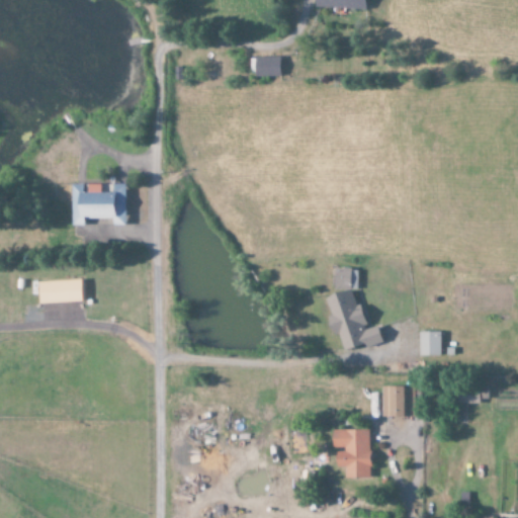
[(313,0),(314,7),(364,9),(364,0),(313,0)]
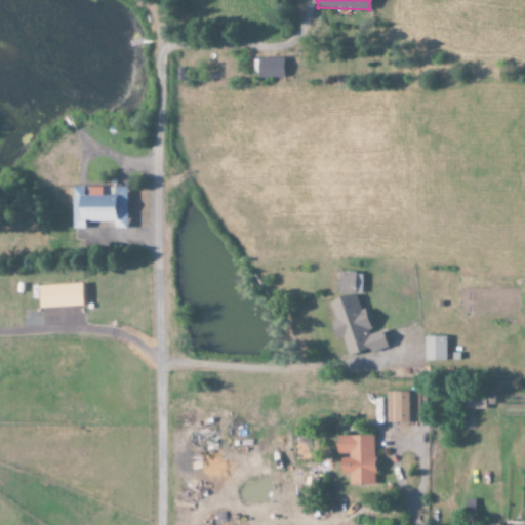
[(282,57),(256,58),(256,78),(282,78),(282,57)]
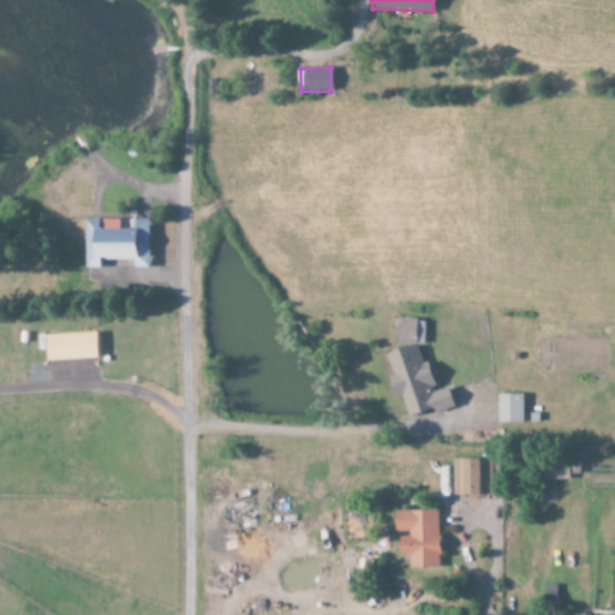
[(83,220),(84,269),(99,269),(99,261),(132,260),(132,269),(148,268),(147,219),(83,220)]
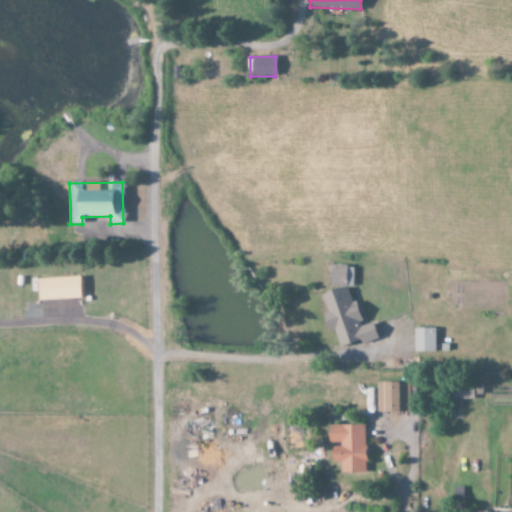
[(376,339),(372,323),(360,326),(360,320),(355,301),(350,301),(346,287),(351,286),(352,267),(329,266),(328,284),(320,294),(324,308),(324,321),(327,331),(334,332),(338,347),(351,343),(361,344),(376,339)]
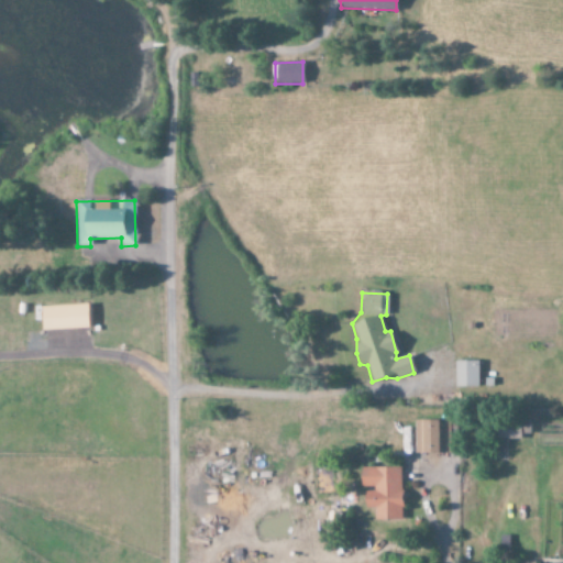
[(41,330),(88,329),(87,306),(41,307),(41,330)]
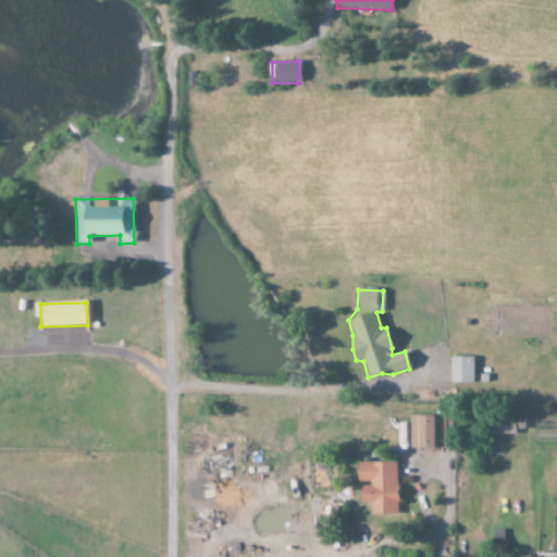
[(472,357),(449,357),(450,383),(473,383),(472,357)]
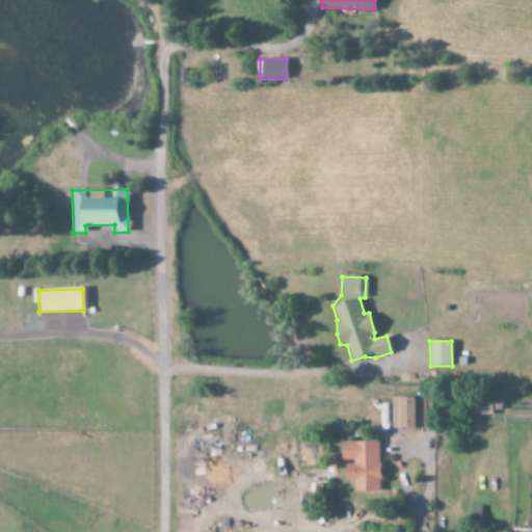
[(424,428),(423,397),(391,397),(391,429),(424,428)]
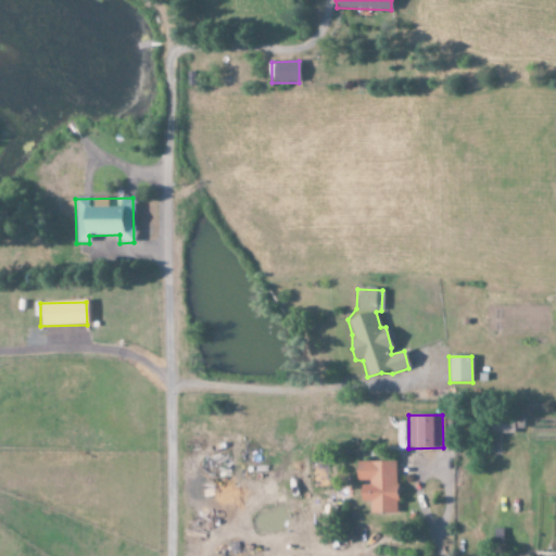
[(520,417),(487,418),(487,434),(515,433),(514,428),(520,428),(520,417)]
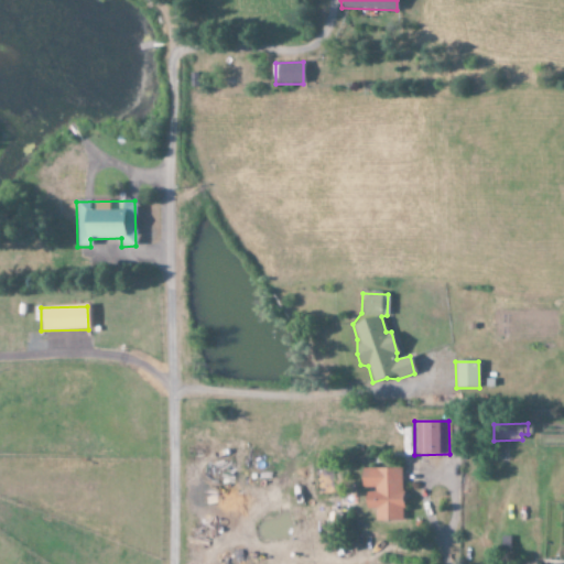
[(401,468),(360,469),(361,488),(372,488),(373,500),(365,500),(365,510),(375,510),(376,522),(402,521),(401,468)]
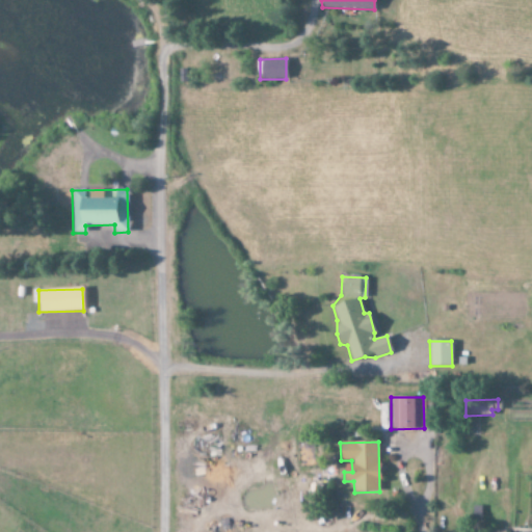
All buildings are outlined.
